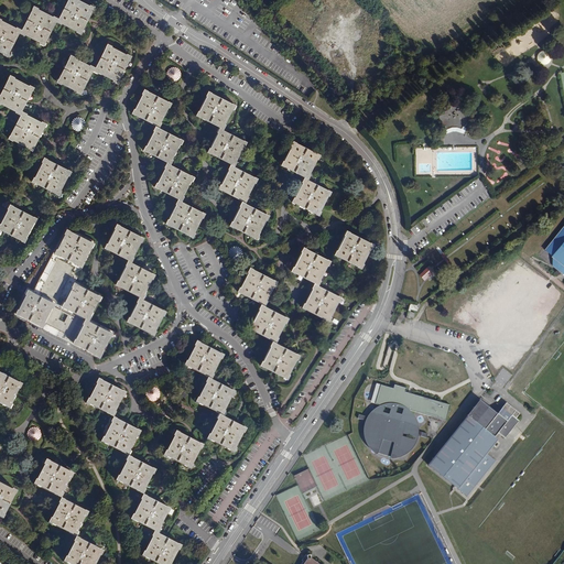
[(58,19),(56,22),(62,24),(77,31),(76,32),(82,35),(83,32),(83,31),(88,20),(93,11),(94,11),(95,7),(90,4),(89,6),(78,0),(67,0),(58,19)]
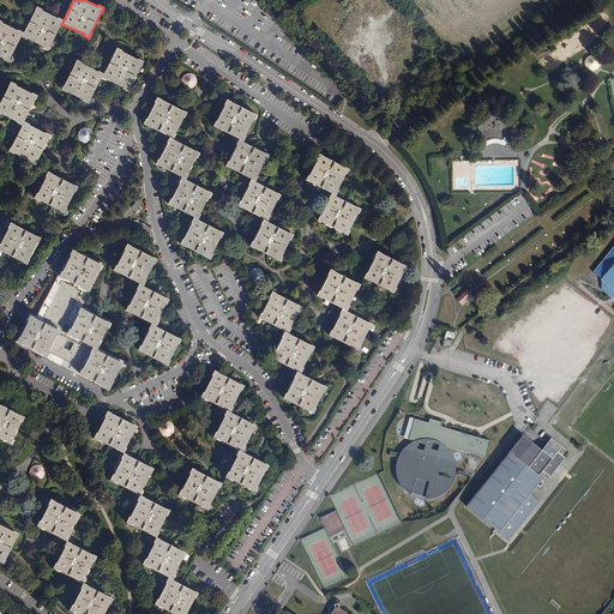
[(241,0),(235,12),(248,18),(256,2),(251,0),(241,0)]
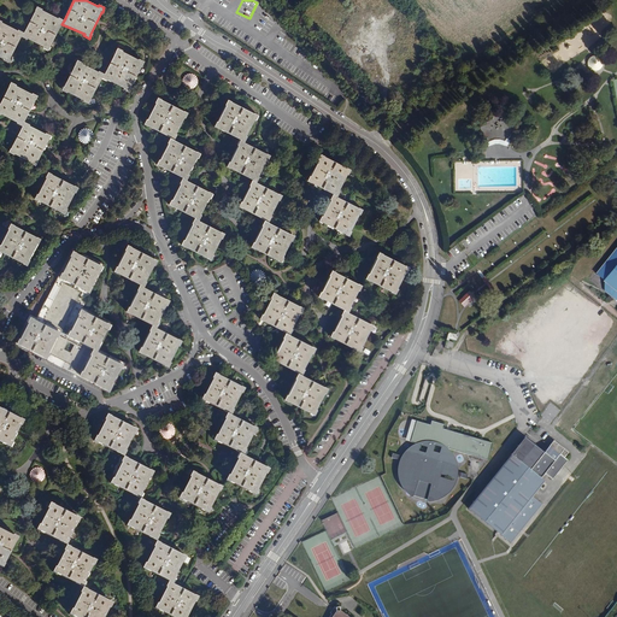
[(56,35),(62,24),(64,21),(59,17),(58,18),(42,10),(36,6),(35,10),(36,11),(24,33),(23,33),(21,37),(27,40),(28,39),(43,47),(43,48),(48,51),(51,47),(56,35)]
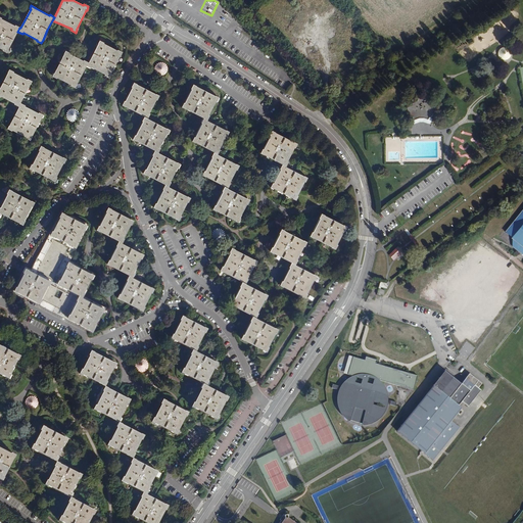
[(14,38),(17,32),(19,28),(15,25),(15,27),(2,19),(2,18),(0,16),(0,48),(2,50),(7,53),(9,50),(8,50),(14,38)]
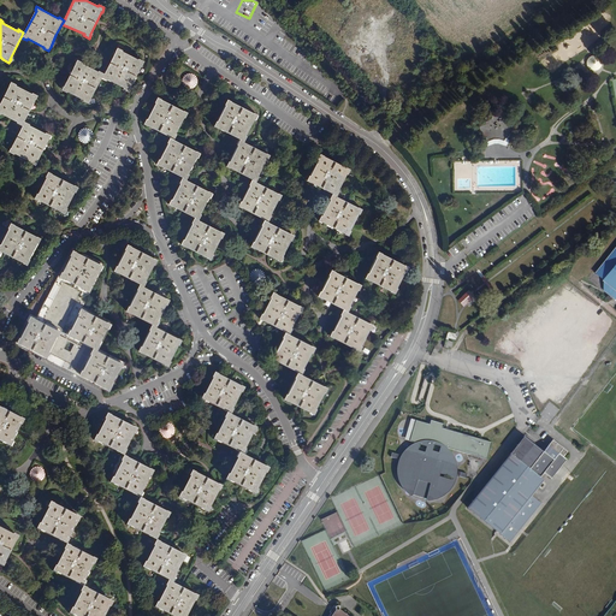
[(104,73),(101,78),(107,81),(108,80),(124,88),(123,89),(129,92),(130,88),(141,65),(142,65),(144,61),(138,58),(138,60),(123,52),(123,51),(117,47),(116,51),(116,52),(111,60),(105,73),(104,73)]
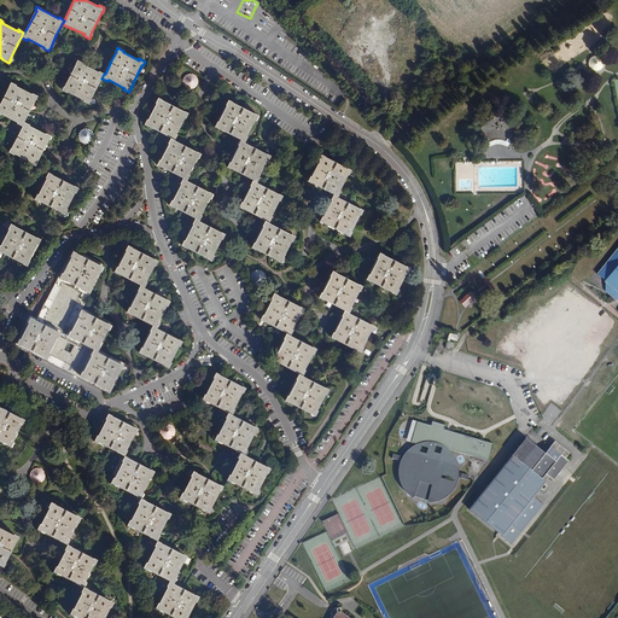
[(91,100),(101,79),(104,74),(99,71),(98,73),(82,64),(83,63),(77,60),(75,64),(76,64),(70,76),(64,87),(63,86),(62,91),(68,93),(68,92),(83,100),(83,101),(89,104),(91,100)]
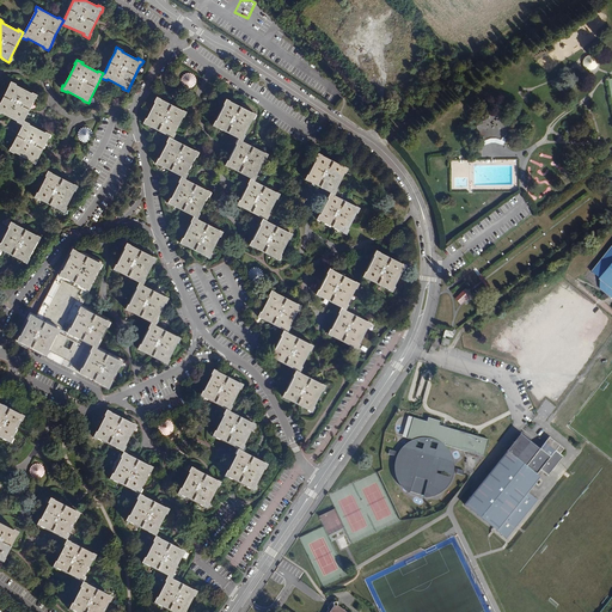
[(183,73),(183,87),(197,87),(197,73),(183,73)]
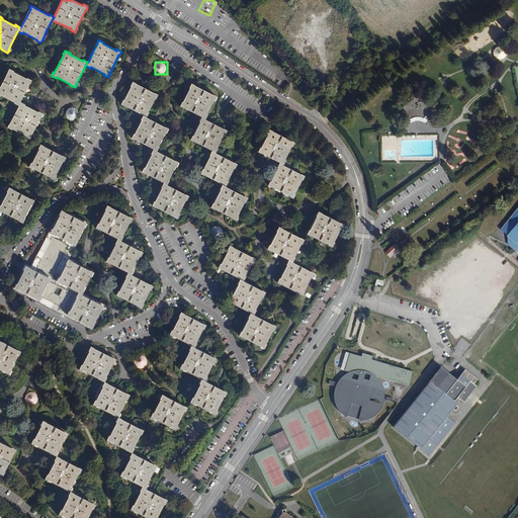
[(19,105),(20,102),(25,91),(29,84),(30,84),(31,80),(26,78),(26,79),(13,72),(14,71),(9,69),(7,72),(8,73),(0,87),(0,96),(1,96),(14,102),(14,103),(19,105)]
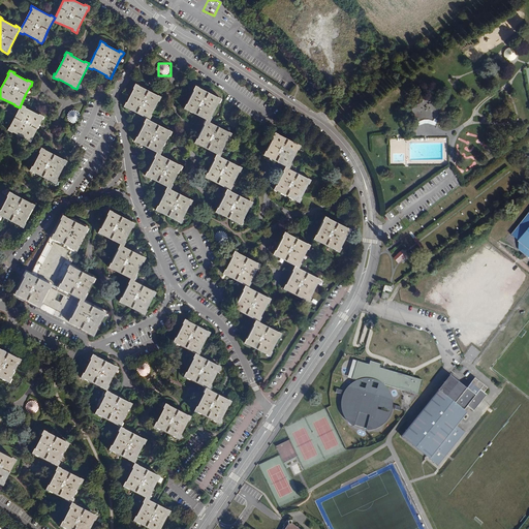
[(146,118),(149,120),(152,115),(151,115),(158,101),(159,101),(161,97),(158,95),(157,95),(148,90),(138,86),(138,85),(135,83),(132,88),(133,89),(127,102),(126,102),(123,106),(127,109),(127,107),(146,118)]
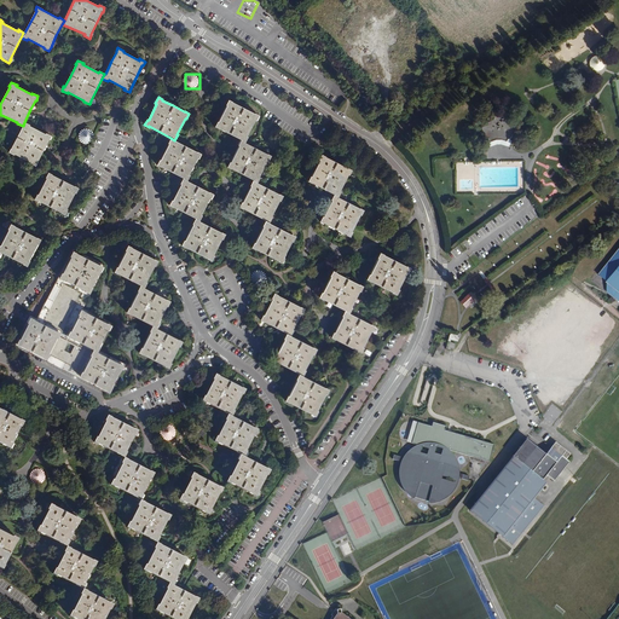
[(241,140),(244,142),(248,137),(247,137),(255,121),(256,121),(259,115),(255,114),(254,114),(232,103),(232,102),(229,99),(226,105),(219,122),(218,121),(214,127),(219,129),(219,128),(230,134),(241,140)]
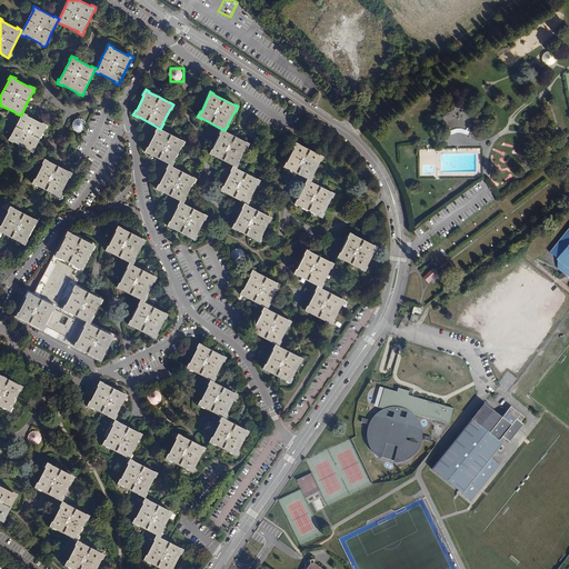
[(27,115),(22,112),(21,116),(10,137),(8,140),(12,142),(13,141),(28,149),(28,150),(33,152),(35,149),(40,138),(45,128),(46,129),(47,125),(42,122),(42,123),(27,116),(27,115)]
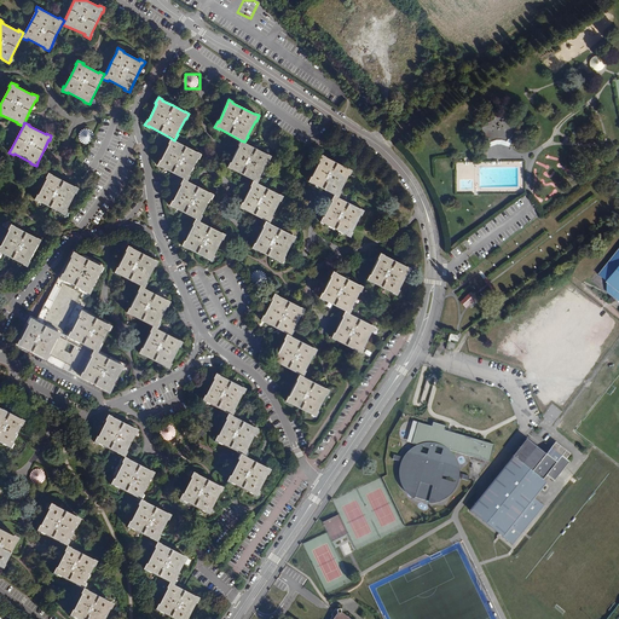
[(77,134),(85,145),(96,137),(88,127),(77,134)]
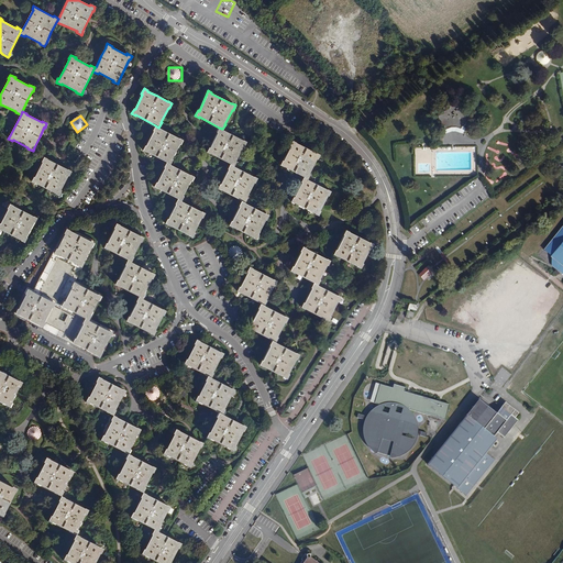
[(158,128),(155,125),(153,131),(154,131),(146,145),(145,145),(142,151),(146,152),(166,162),(166,163),(169,164),(173,159),(172,159),(179,144),(180,144),(183,140),(179,138),(179,139),(169,133),(158,128)]
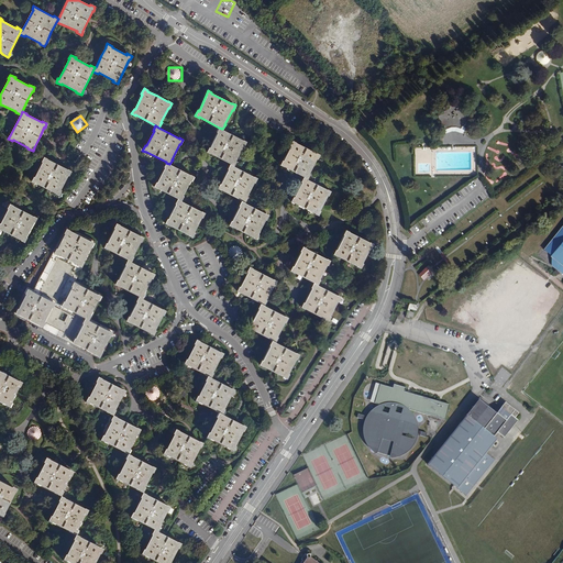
[(222,130),(222,129),(219,128),(217,132),(218,133),(210,147),(209,146),(206,152),(210,154),(210,153),(221,158),(230,164),(234,166),(236,161),(235,161),(243,146),(244,146),(246,142),(243,140),(243,141),(222,130)]
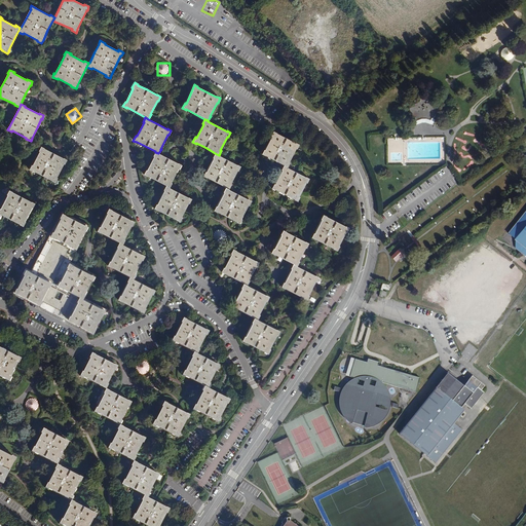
[(64,140),(68,130),(63,128),(59,137),(64,140)]
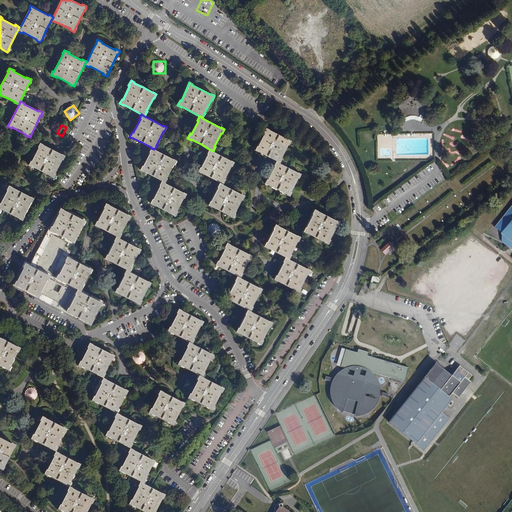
[(276,161),(280,163),(282,158),(281,158),(288,144),(289,145),(291,140),(288,139),(269,130),(269,129),(266,128),(264,132),(264,133),(258,146),(257,145),(254,150),(258,152),(258,151),(276,161)]
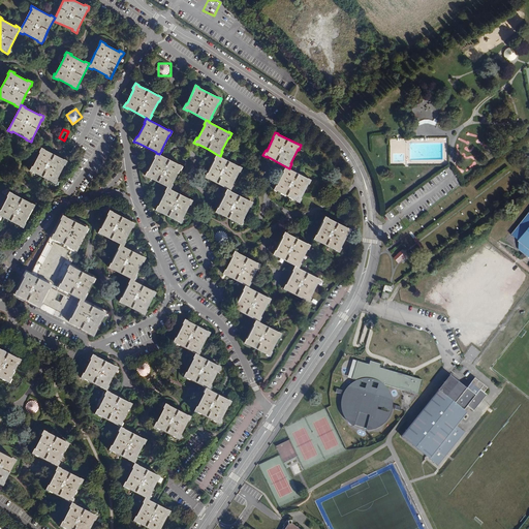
[(65,165),(67,160),(64,159),(54,154),(44,150),(44,149),(41,147),(38,152),(39,153),(33,166),(32,165),(30,170),(33,173),(33,172),(53,182),(52,182),(55,184),(58,179),(57,179),(64,165),(65,165)]
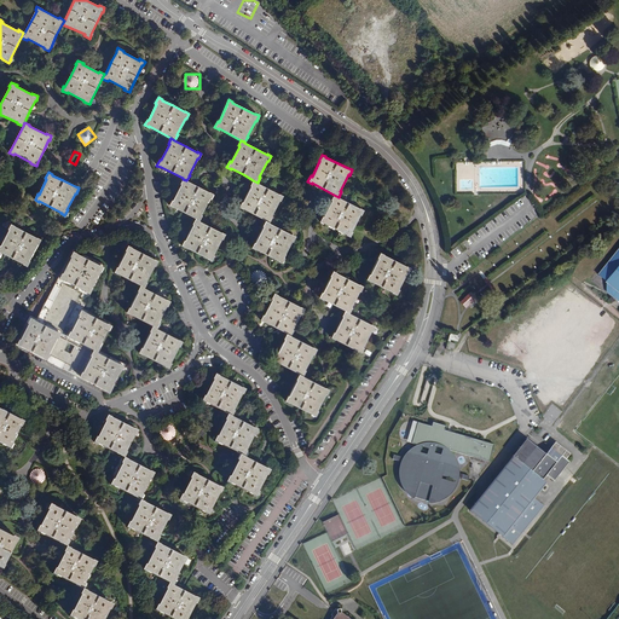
[(197,186),(186,180),(183,179),(180,184),(181,184),(173,201),(172,200),(168,206),(173,207),(195,218),(195,219),(198,221),(202,215),(201,215),(209,200),(210,200),(213,194),(209,191),(209,192),(197,186)]
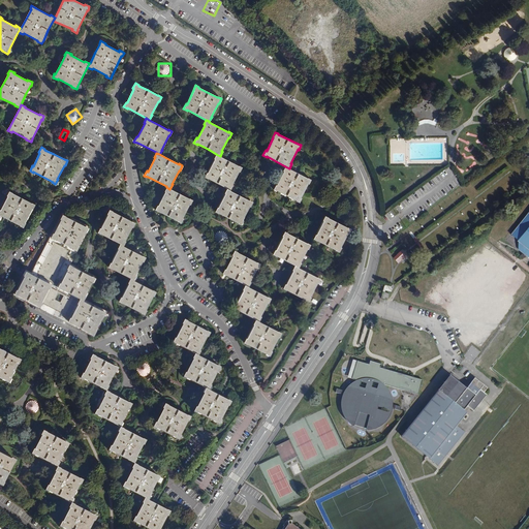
[(220,156),(216,154),(214,158),(215,159),(208,173),(207,173),(205,178),(208,179),(218,184),(226,188),(226,189),(230,190),(232,186),(231,185),(239,172),(240,172),(242,167),(239,165),(239,166),(220,156)]
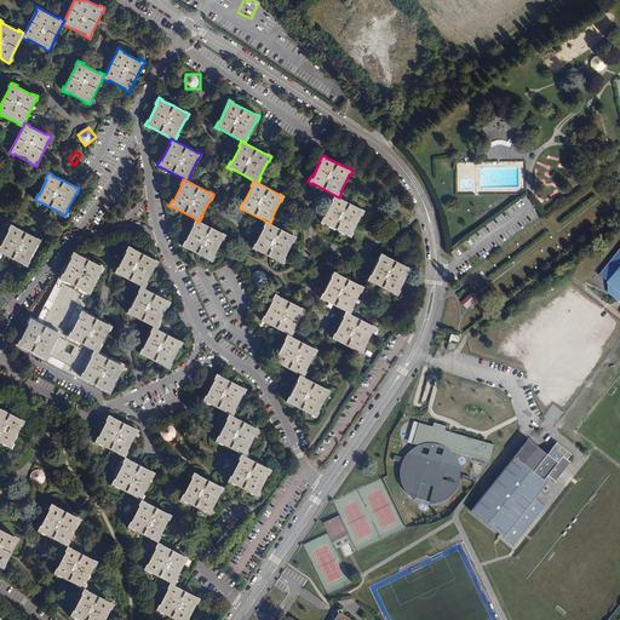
[(338,197),(339,197),(334,195),(332,201),(325,217),(323,217),(321,222),(325,224),(325,223),(348,235),(351,237),(354,233),(352,231),(361,216),(362,216),(365,211),(361,208),(361,210),(338,197)]
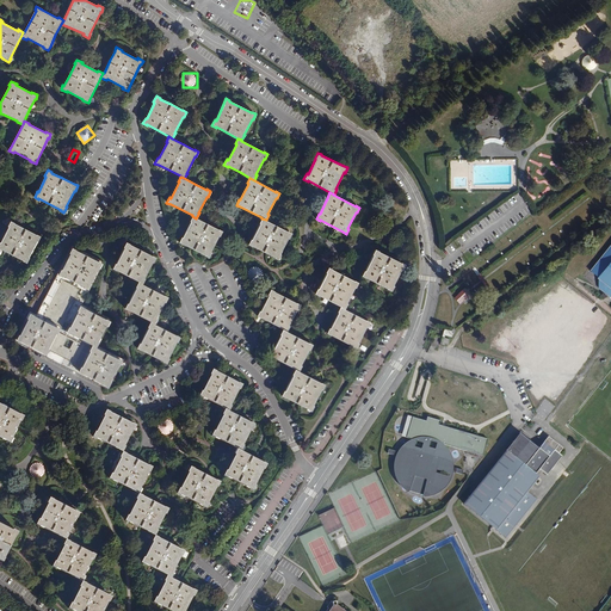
[(297,214),(294,202),(288,204),(291,215),(297,214)]
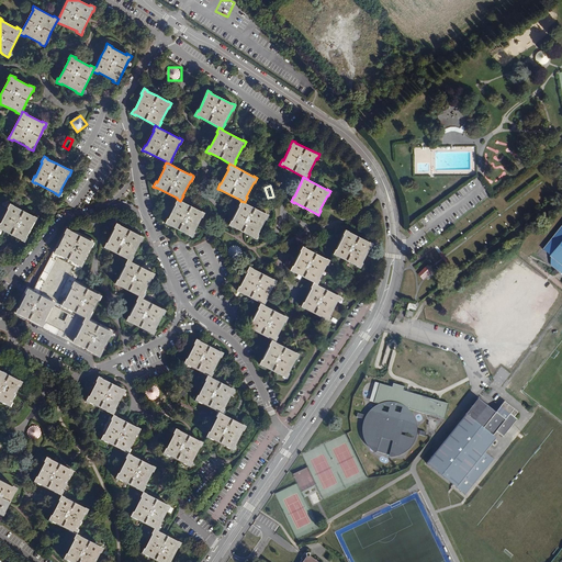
[(191,206),(180,201),(177,199),(175,203),(176,204),(168,218),(167,217),(165,223),(168,225),(169,224),(192,237),(194,232),(193,232),(201,217),(202,217),(204,212),(201,211),(201,212),(191,206)]
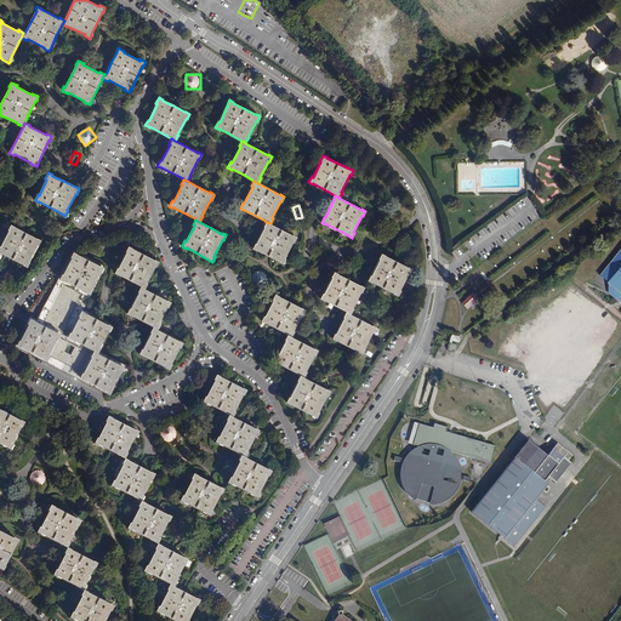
[(292,235),(271,223),(266,222),(263,227),(265,227),(256,244),(255,243),(252,249),(256,250),(268,256),(279,261),(279,262),(283,263),(285,258),(284,258),(292,243),(294,243),(297,237),(292,235)]
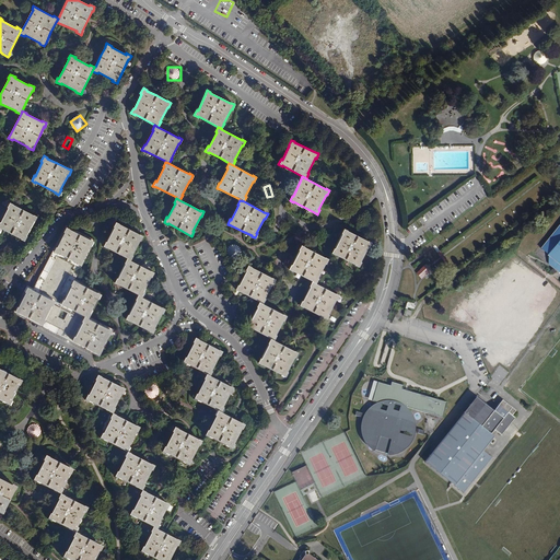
[(0,228),(1,229),(21,238),(21,240),(24,242),(27,236),(26,236),(34,221),(34,222),(37,217),(34,214),(33,216),(13,205),(10,202),(7,208),(8,208),(0,222),(0,228)]
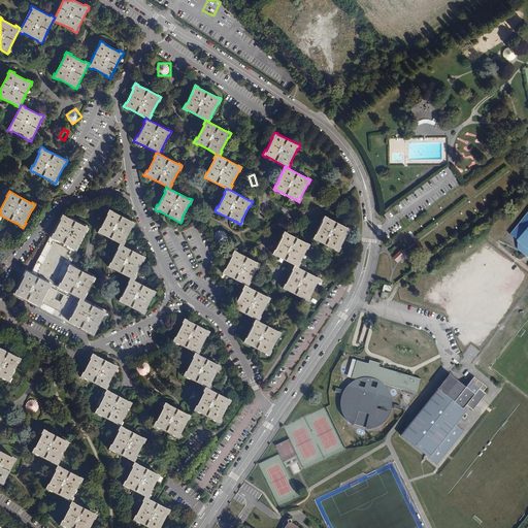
[(112,210),(109,208),(106,213),(107,215),(100,228),(97,232),(101,234),(101,233),(120,243),(117,248),(118,249),(110,262),(107,266),(111,268),(111,267),(130,277),(128,283),(129,283),(121,296),(118,301),(122,302),(141,311),(140,312),(143,315),(146,309),(145,309),(153,295),(153,296),(156,291),(153,289),(152,290),(133,281),(136,275),(135,274),(142,261),(145,257),(142,255),(142,256),(123,245),(126,240),(125,240),(132,227),(135,222),(131,221),(112,211),(112,210)]
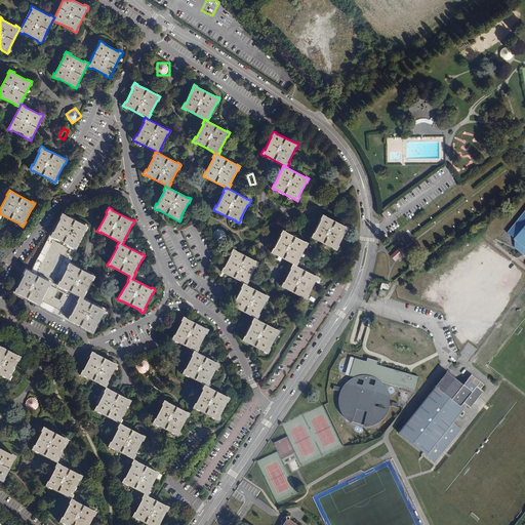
[(524,254),(524,253),(524,210),(508,233),(514,238),(519,242),(519,250),(524,254)]
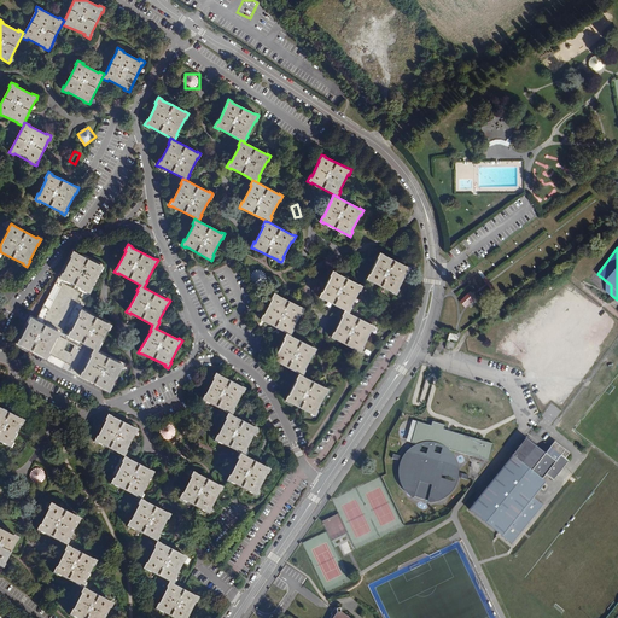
[(77,319),(74,326),(70,331),(66,337),(93,350),(79,375),(109,391),(112,386),(111,385),(120,369),(121,371),(123,365),(120,362),(120,363),(97,351),(100,347),(99,345),(108,330),(109,330),(111,325),(108,322),(108,324),(85,312),(81,309),(92,287),(91,287),(99,272),(100,272),(103,266),(99,264),(77,252),(73,250),(38,321),(34,319),(30,316),(17,344),(71,372),(82,351),(75,347),(70,356),(60,351),(65,342),(57,338),(60,332),(59,332),(64,322),(69,314),(77,319)]
